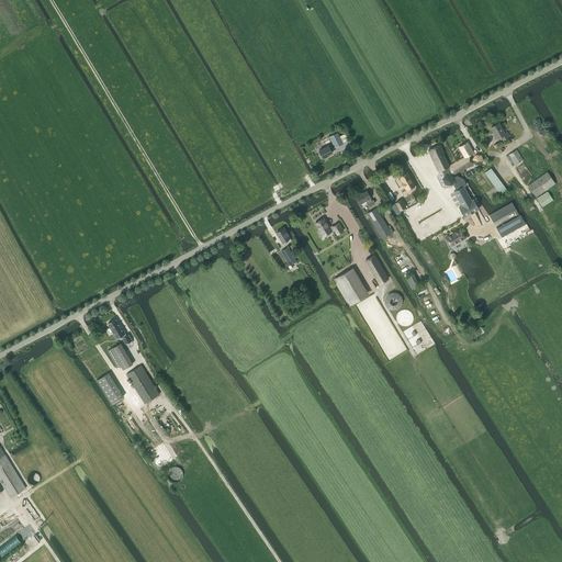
[(503,139),(508,136),(506,132),(504,133),(498,123),(491,127),(494,132),(493,133),(496,138),(501,136),(503,139)]
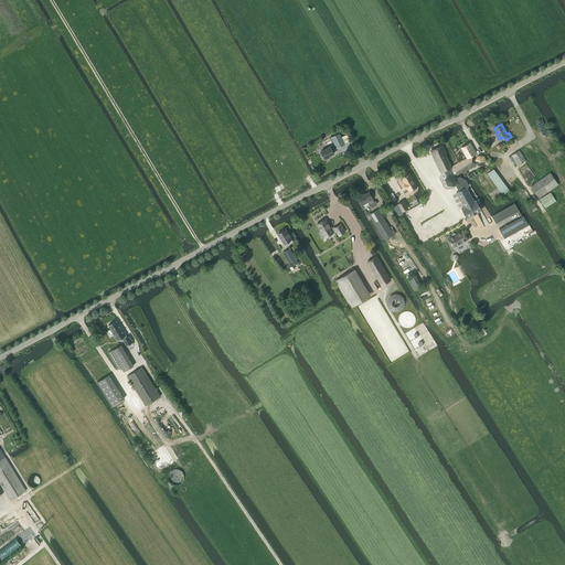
[(336,148),(344,145),(339,134),(331,138),(334,145),(330,147),(330,146),(320,151),(324,159),(329,157),(329,156),(333,153),(332,150),(336,148)]
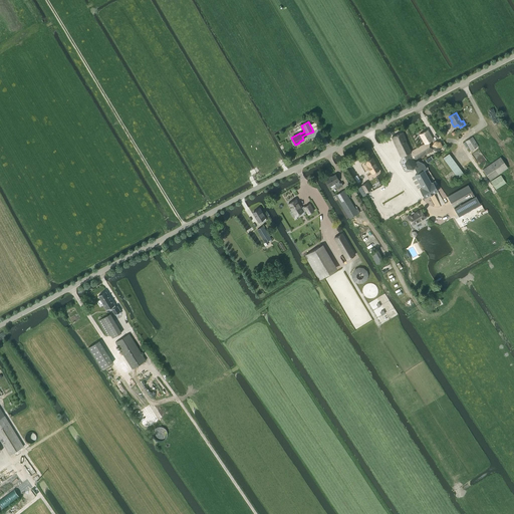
[(411,152),(416,161),(416,160),(416,159),(433,150),(428,142),(433,140),(427,130),(420,135),(425,144),(411,152)]
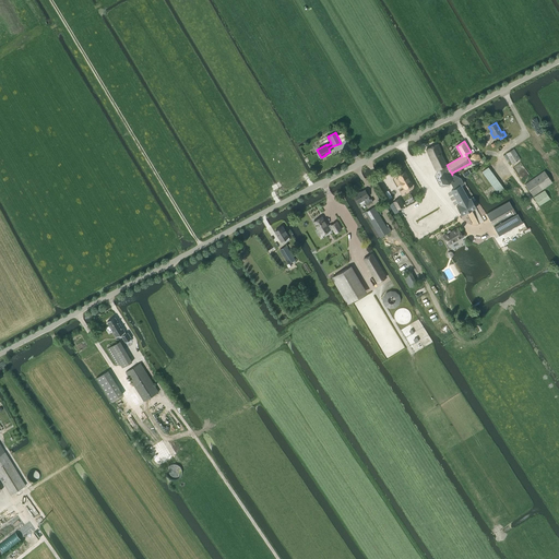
[(452,176),(451,175),(452,175),(447,165),(440,152),(441,152),(438,144),(426,150),(436,170),(438,168),(440,174),(442,175),(440,178),(442,183),(449,183),(450,182),(451,183),(454,189),(461,185),(464,183),(461,178),(454,175),(452,176)]
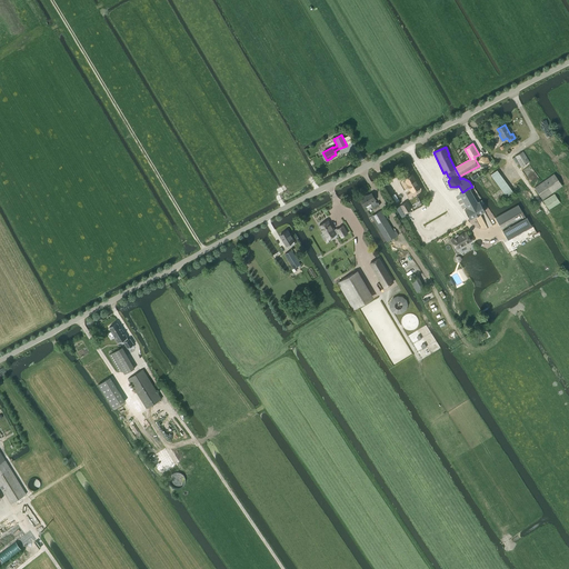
[(529,161),(522,151),(515,156),(515,157),(512,159),(516,165),(519,163),(521,167),(529,161)]
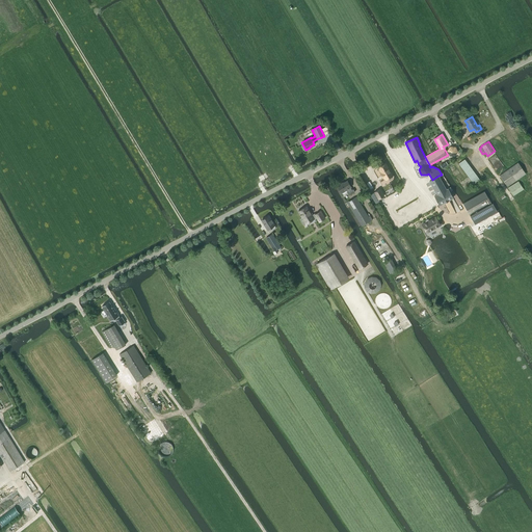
[(455,148),(450,147),(447,151),(449,156),(454,156),(457,152),(455,148)]
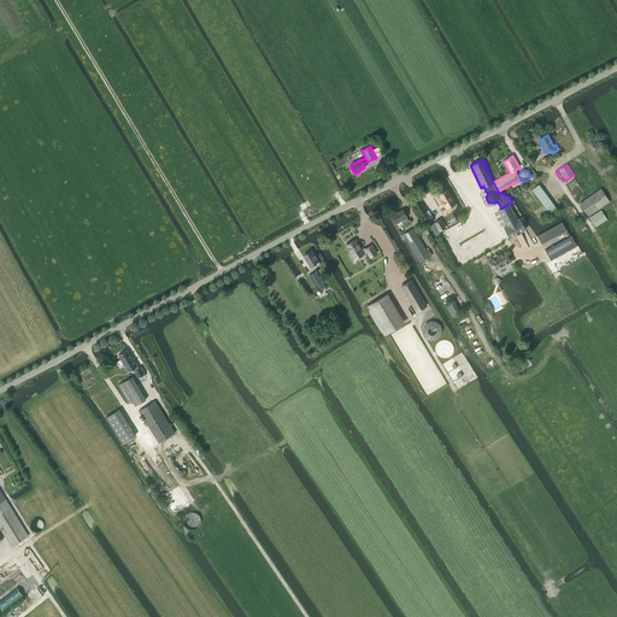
[(550,212),(556,209),(539,184),(532,189),(550,212)]
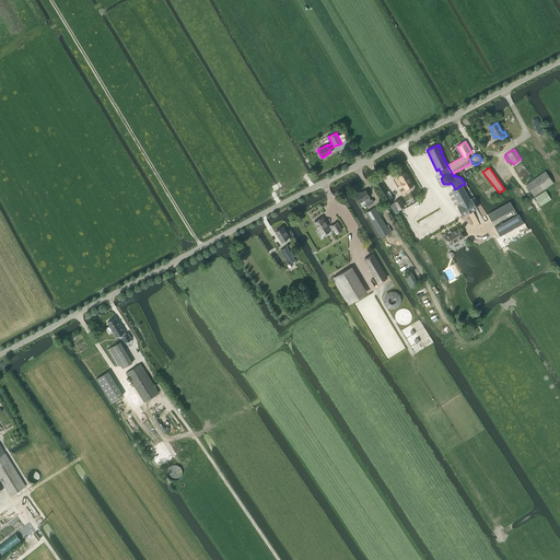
[(525,185),(527,188),(533,196),(552,182),(544,171),(525,185)]
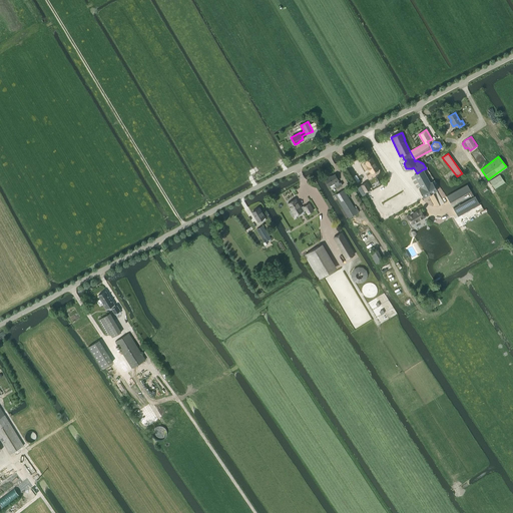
[(379,169),(372,157),(365,161),(367,165),(366,166),(370,171),(371,171),(372,173),(379,169)]
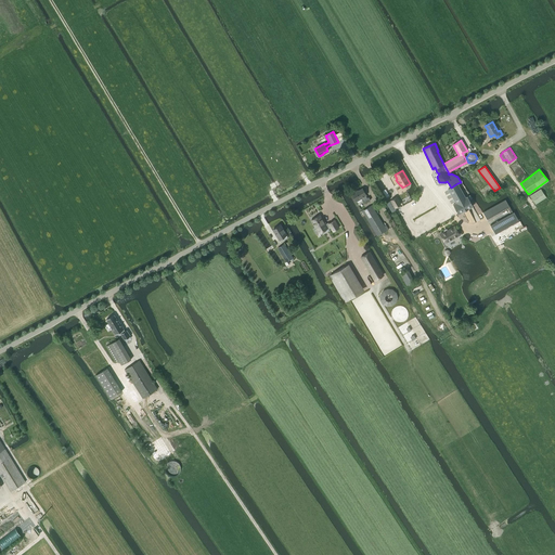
[(465,197),(457,183),(451,188),(448,189),(455,203),(465,197)]
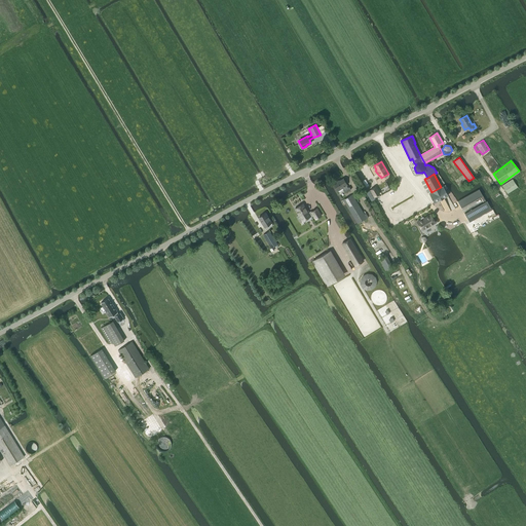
[(337,190),(342,188),(345,193),(350,190),(348,187),(347,187),(346,185),(343,179),(338,182),(337,181),(333,184),(337,190)]
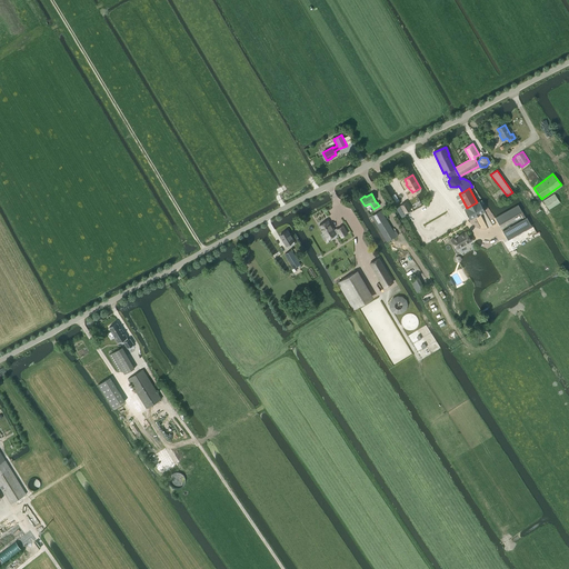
[(548,209),(559,202),(555,193),(543,201),(548,209)]
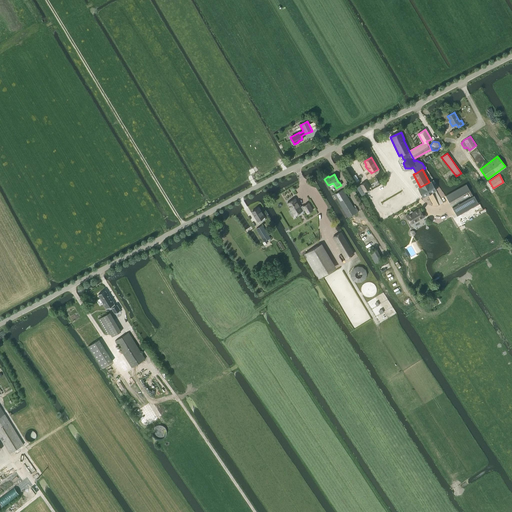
[(429,182),(420,187),(421,187),(418,189),(423,197),(436,190),(431,181),(429,182)]
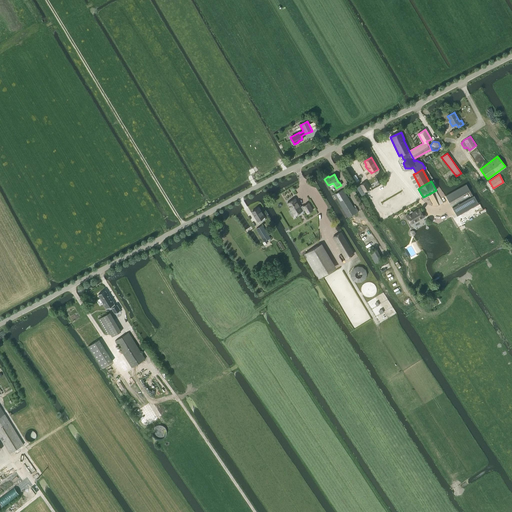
[(364,191),(369,188),(365,182),(360,185),(364,191)]
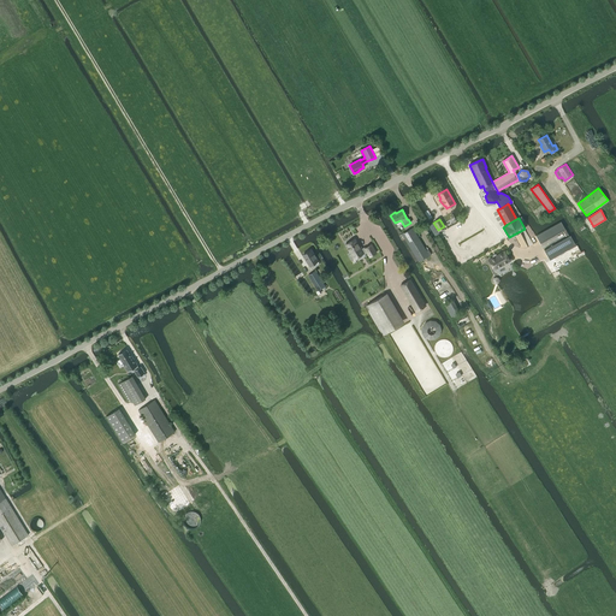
[(560,221),(535,236),(539,242),(563,227),(560,221)]
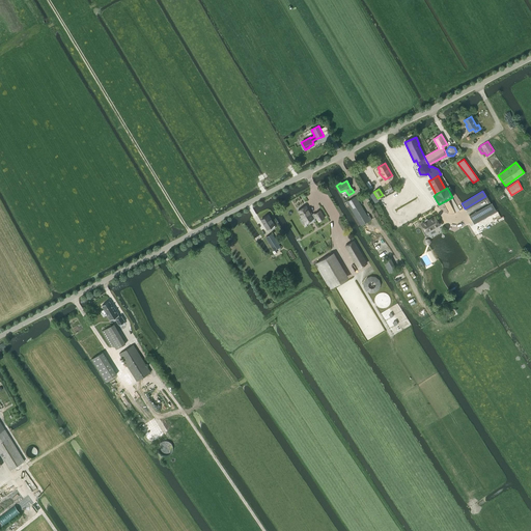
[(361,225),(369,220),(356,196),(346,201),(361,225)]
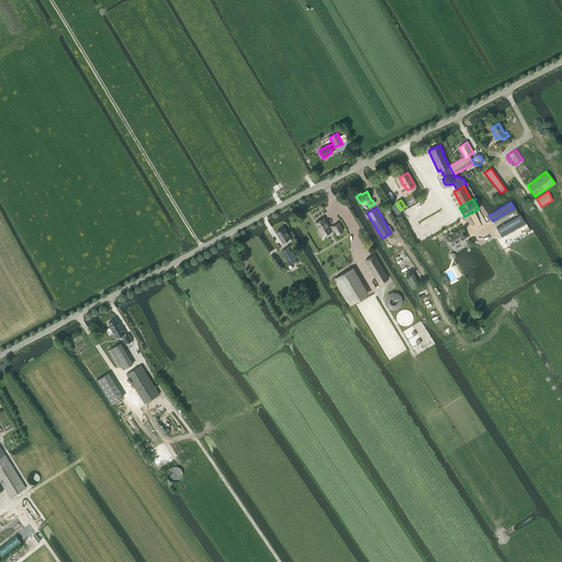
[(519,214),(497,227),(502,236),(525,224),(519,214)]
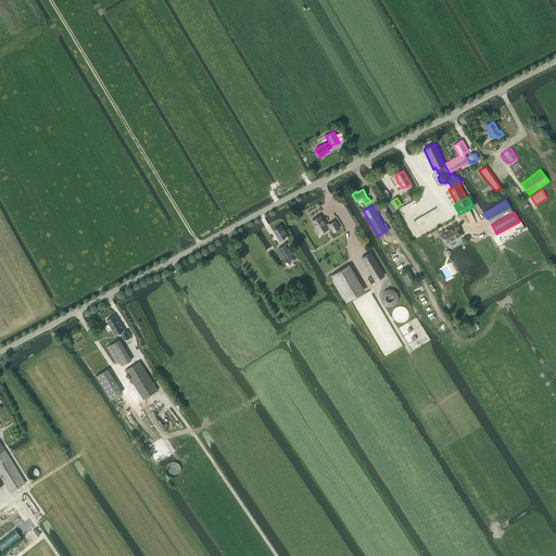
[(329,224),(329,223),(326,225),(320,215),(312,220),(316,227),(318,226),(321,232),(328,229),(331,228),(333,231),(339,228),(335,220),(329,224)]
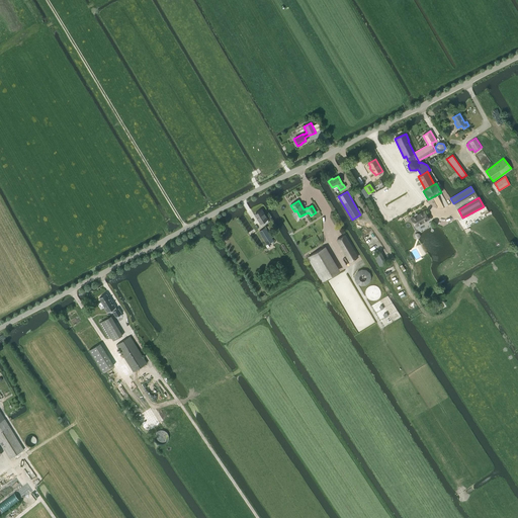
[(260,224),(267,220),(261,209),(255,214),(260,224)]
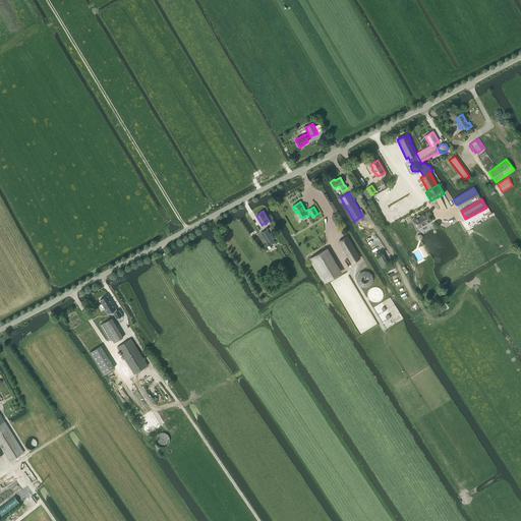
[(431,220),(426,213),(413,220),(418,228),(431,220)]
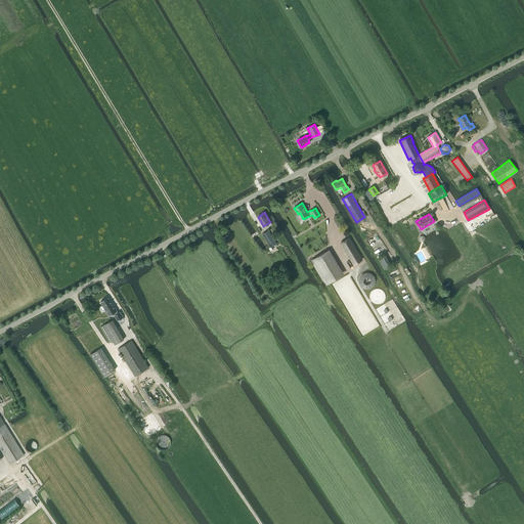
[(270,247),(276,244),(268,230),(262,234),(270,247)]
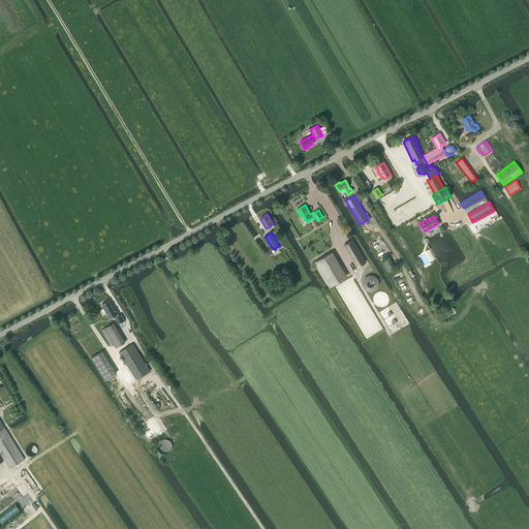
[(365,262),(352,240),(344,245),(358,267),(365,262)]
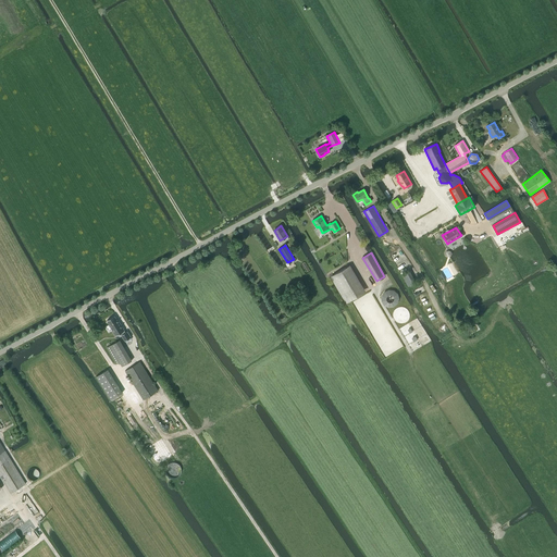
[(408,286),(416,282),(409,271),(401,275),(408,286)]
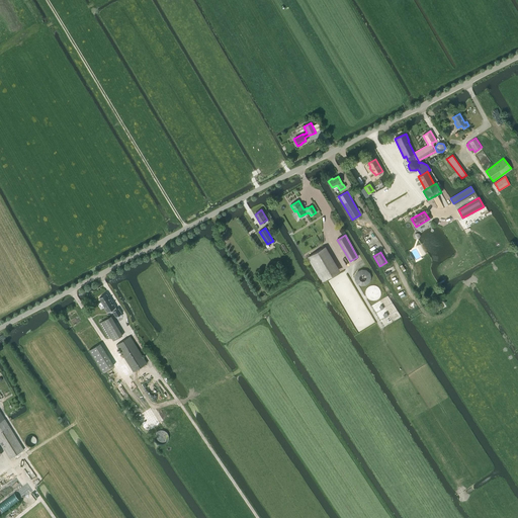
[(116,310),(109,297),(109,298),(106,294),(99,298),(101,301),(107,313),(111,311),(115,317),(121,314),(118,308),(116,310)]
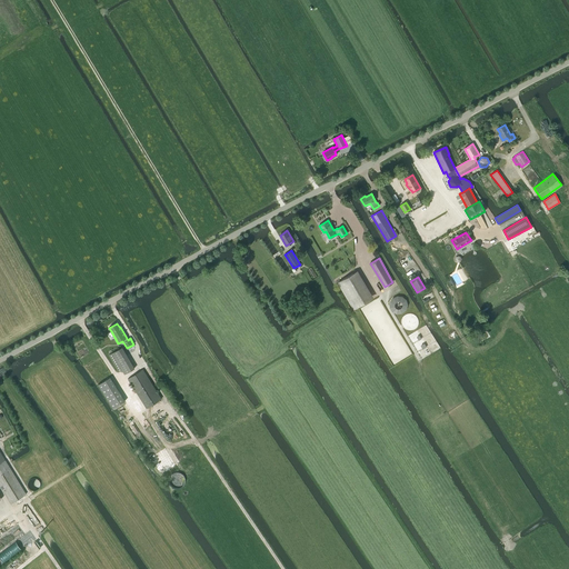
[(132,369),(120,349),(109,355),(119,371),(122,370),(125,373),(132,369)]
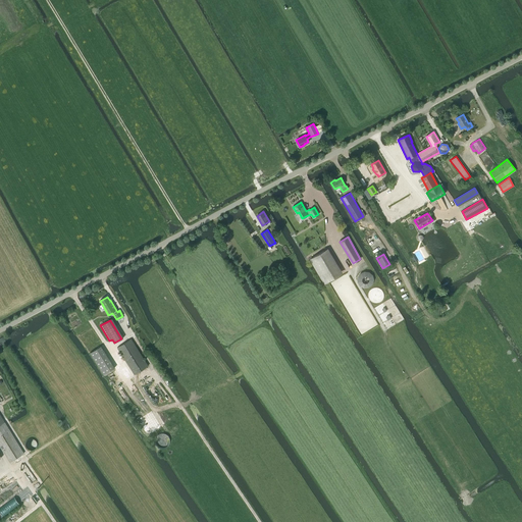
[(134,374),(148,366),(131,338),(117,348),(134,374)]
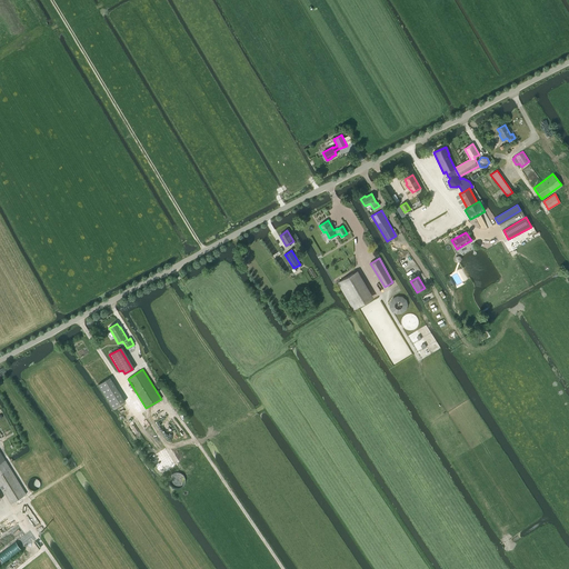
[(98,385),(113,408),(125,401),(110,377),(98,385)]
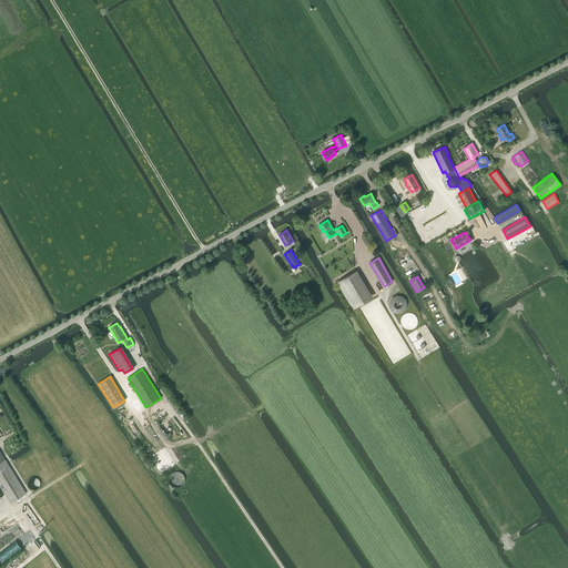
[(0,485),(4,493),(10,503),(26,493),(0,452),(0,485)]
